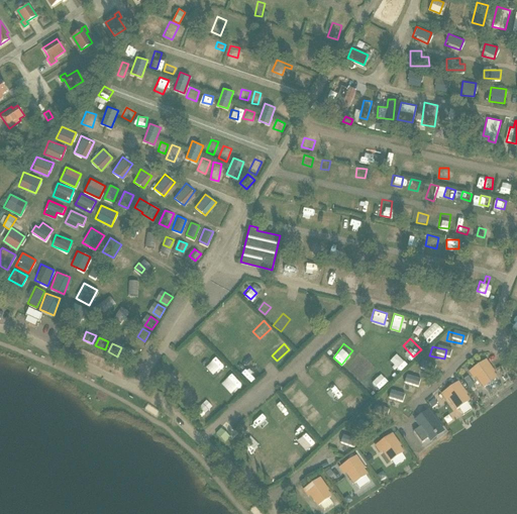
[(130,362),(133,353),(124,349),(120,357),(130,362)]
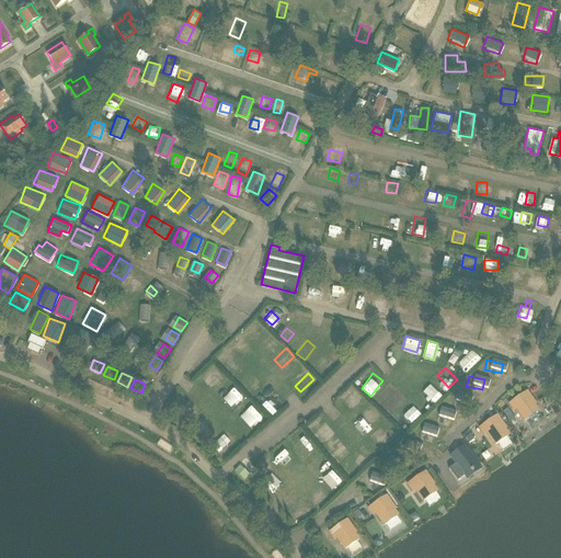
[(415,390),(427,407),(437,398),(424,383),(415,390)]
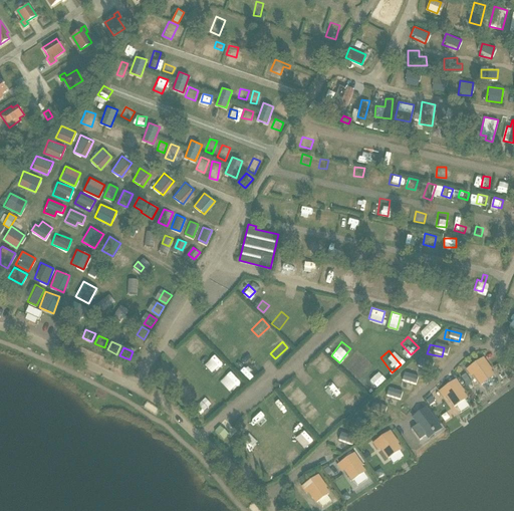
[(467,367),(471,373),(474,371),(482,382),(493,374),(489,368),(490,367),(483,356),(467,367)]
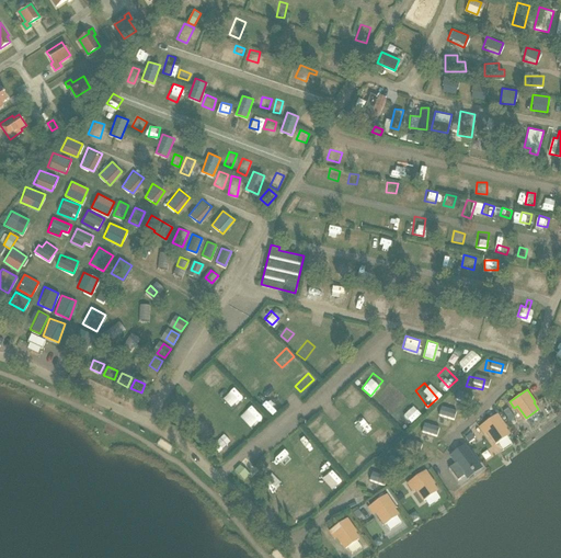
[(273,391),(263,401),(272,411),(283,401),(273,391)]
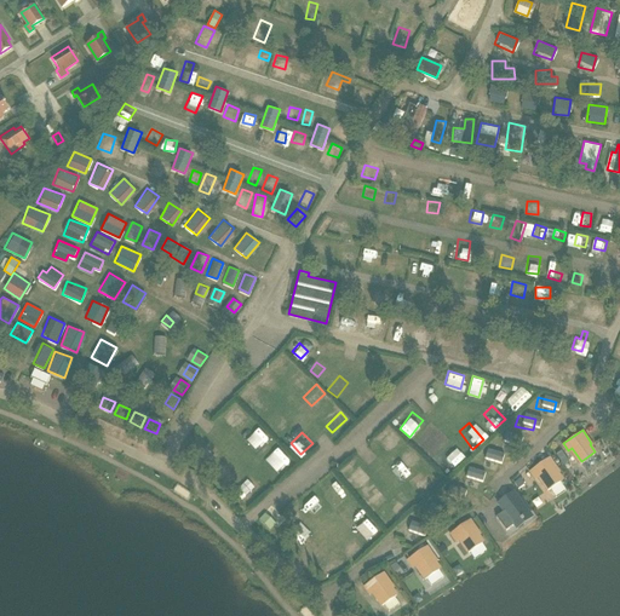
[(516,438),(498,433),(495,444),(514,448),(516,438)]
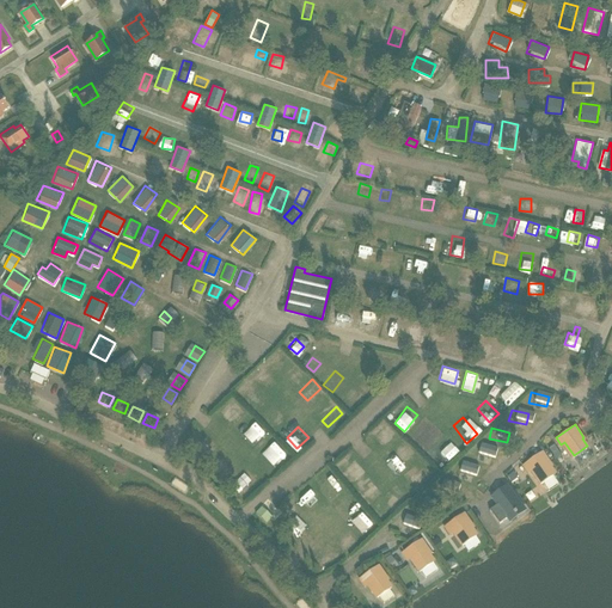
[(196,450),(204,458),(213,448),(204,440),(196,450)]
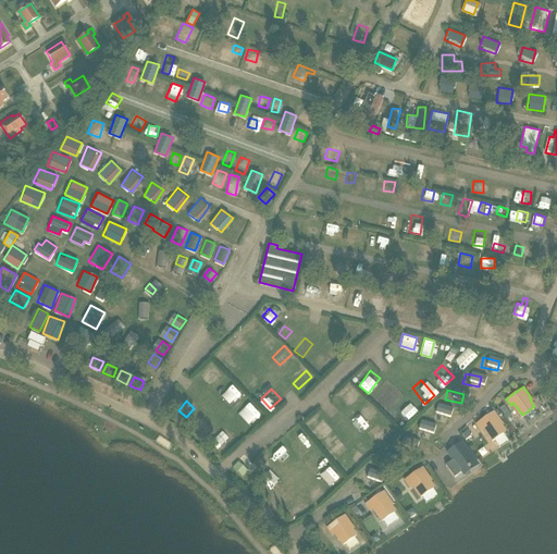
[(361,409),(363,414),(372,408),(369,404),(361,409)]
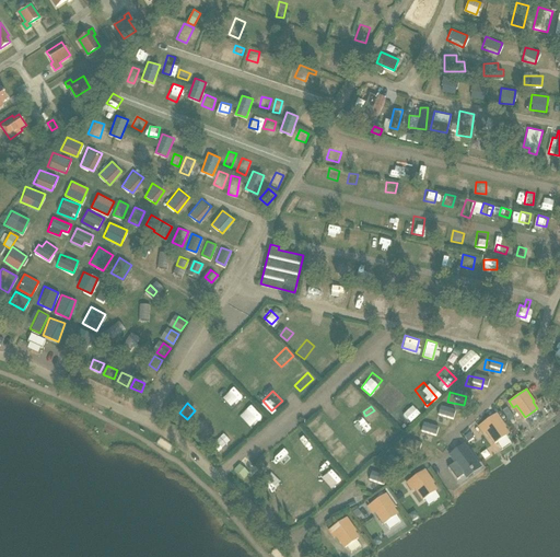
[(505,414),(505,415),(511,410),(508,406),(502,409),(505,414)]
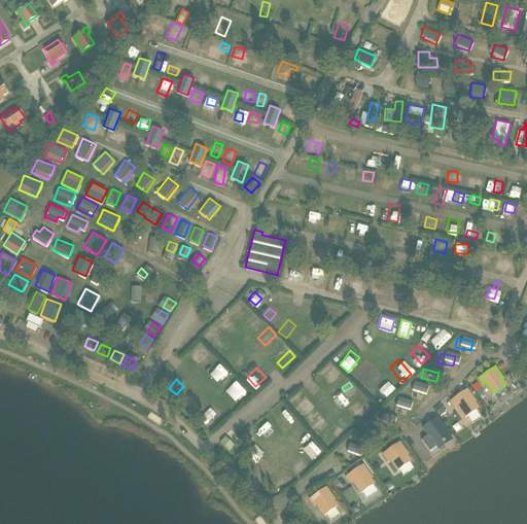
[(384,383),(374,392),(381,399),(391,390),(384,383)]
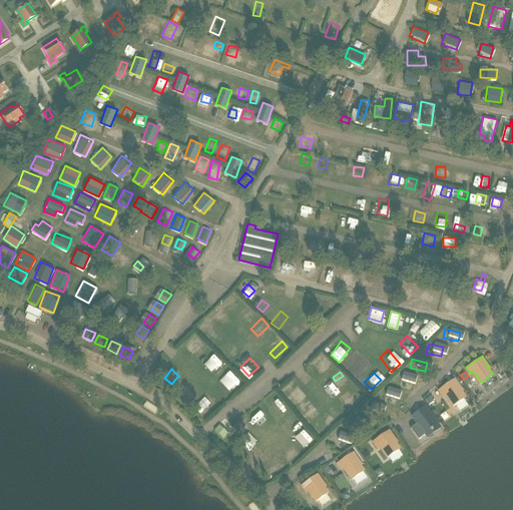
[(411,377),(396,374),(394,383),(409,386),(411,377)]
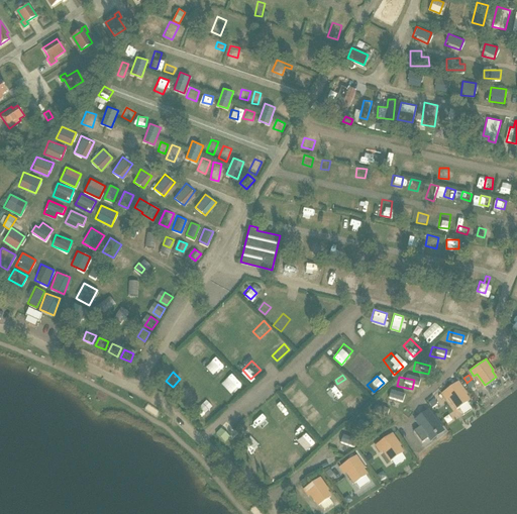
[(442,392),(446,398),(449,396),(457,407),(469,399),(464,393),(466,392),(458,381),(442,392)]
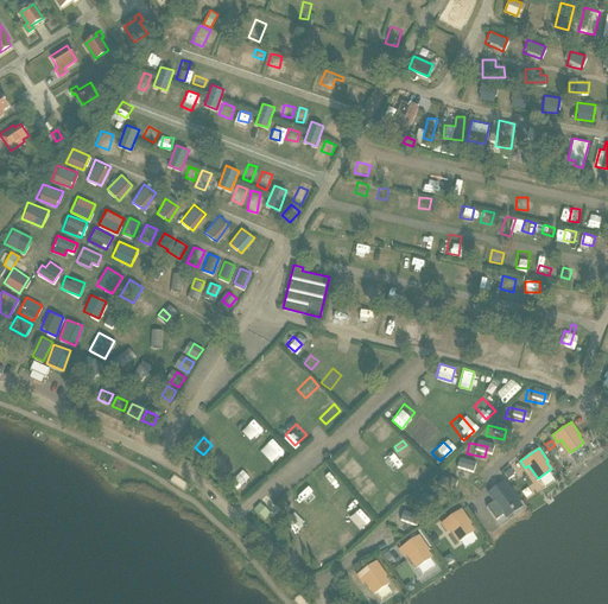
[(215,465),(220,470),(228,464),(223,458),(215,465)]
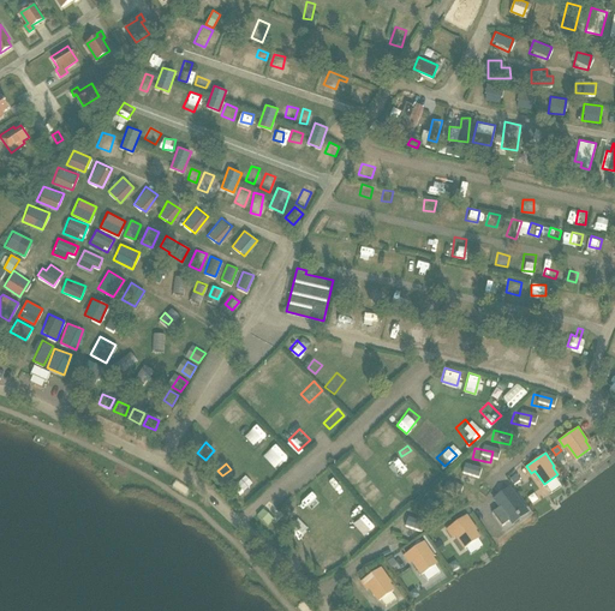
[(472,471),(455,466),(453,477),(470,480),(472,471)]
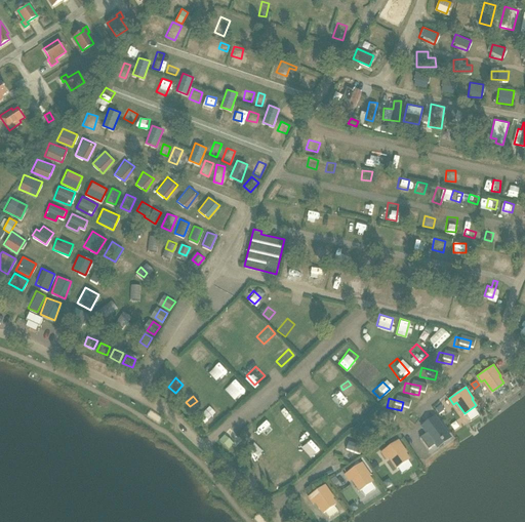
[(301,414),(310,407),(301,399),(294,406),(301,414)]
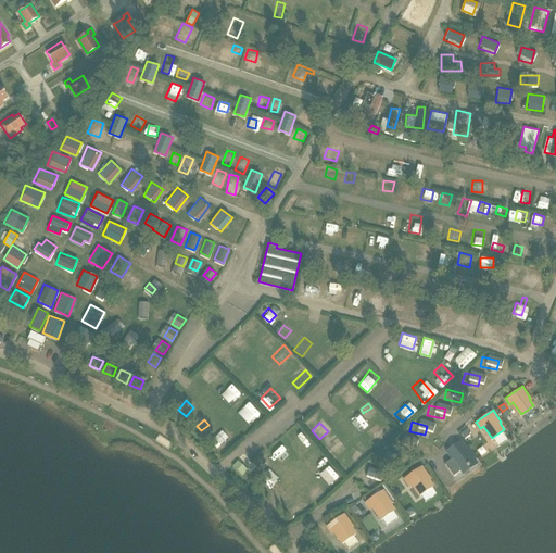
[(378,423),(370,430),(381,442),(390,436),(378,423)]
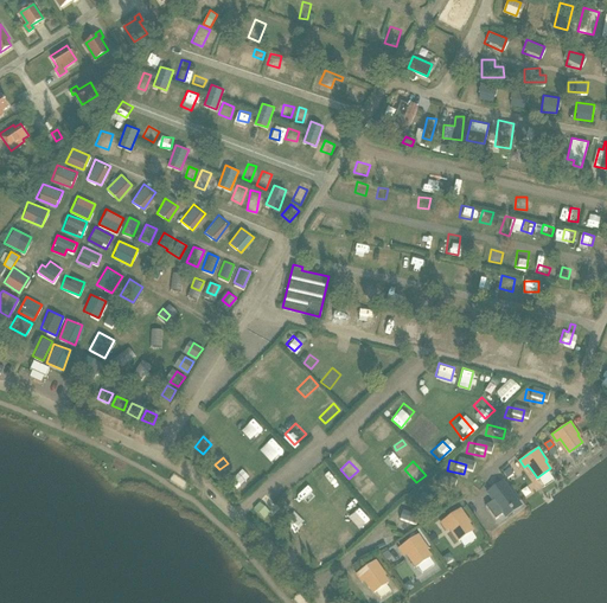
[(509,467),(503,470),(508,476),(513,473),(509,467)]
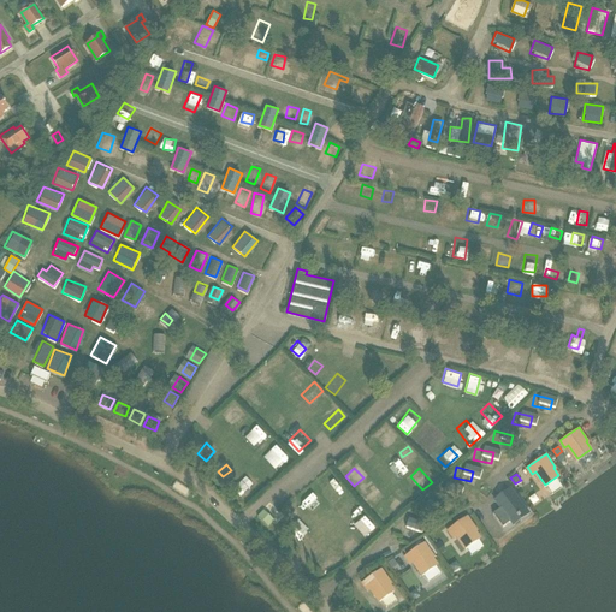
[(243,497),(255,485),(248,477),(236,489),(243,497)]
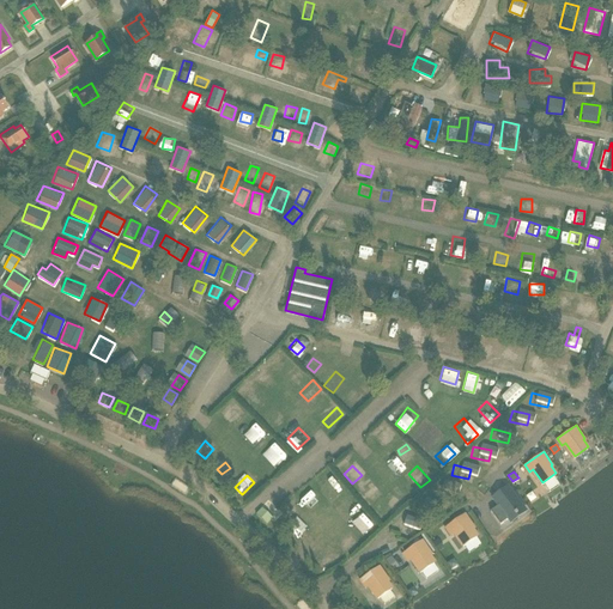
[(376,480),(360,492),(368,501),(383,489),(376,480)]
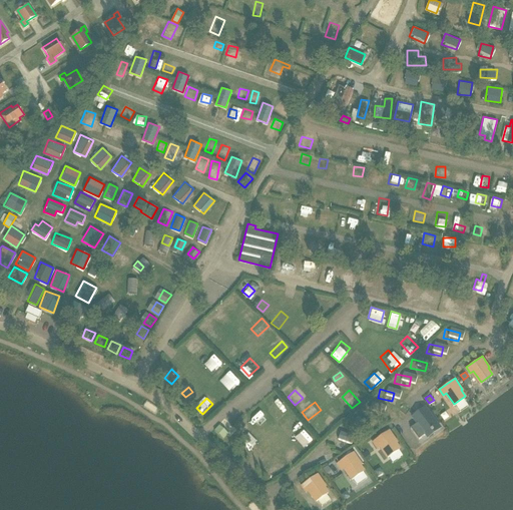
[(379,408),(364,404),(362,413),(377,416),(379,408)]
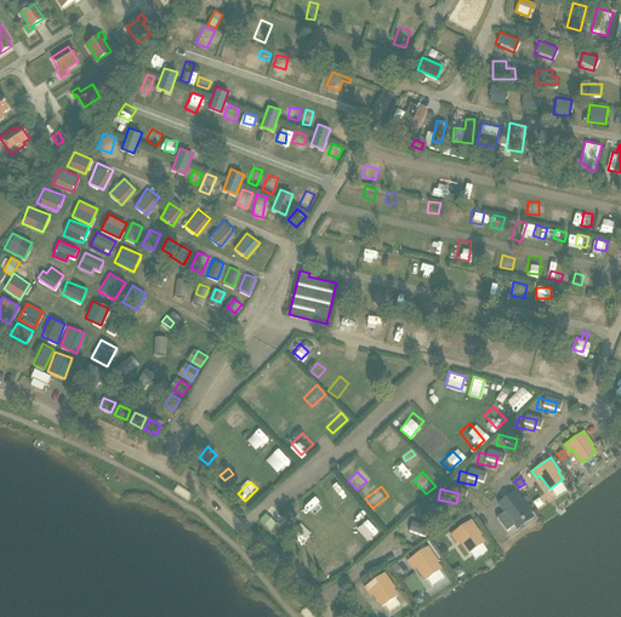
[(514,525),(514,526),(533,513),(516,490),(497,503),(503,512),(496,516),(507,530),(514,525)]
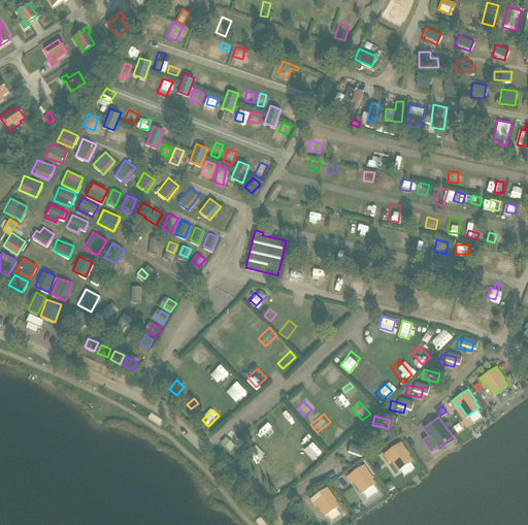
[(300,439),(307,432),(301,425),(293,433),(300,439)]
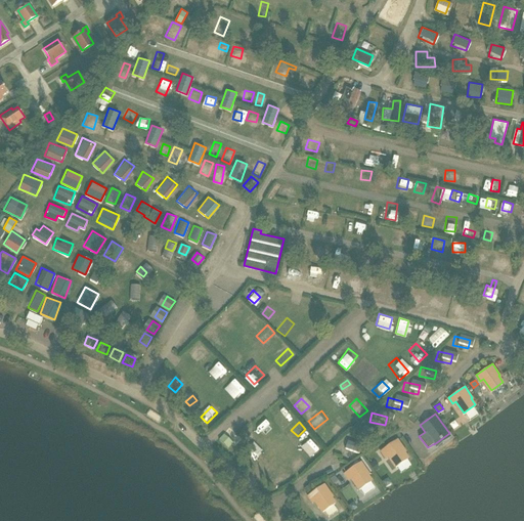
[(370,432),(356,428),(354,437),(368,440),(370,432)]
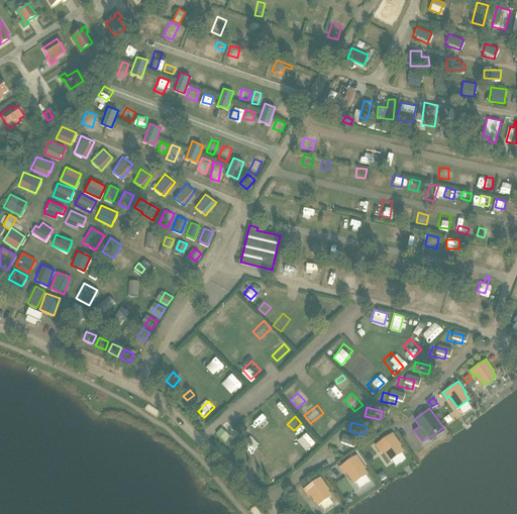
[(230,435),(221,427),(216,432),(225,441),(230,435)]
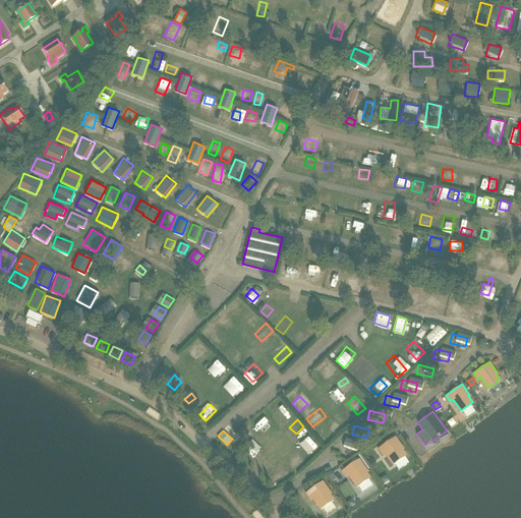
[(395,436),(379,447),(383,453),(386,451),(394,463),(405,455),(401,448),(403,447),(395,436)]
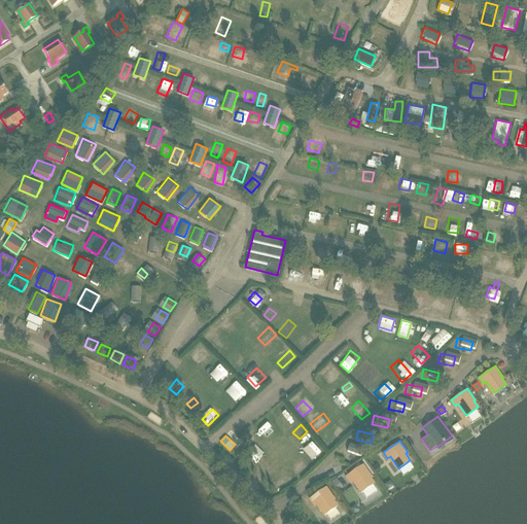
[(357,449),(342,445),(340,454),(355,457),(357,449)]
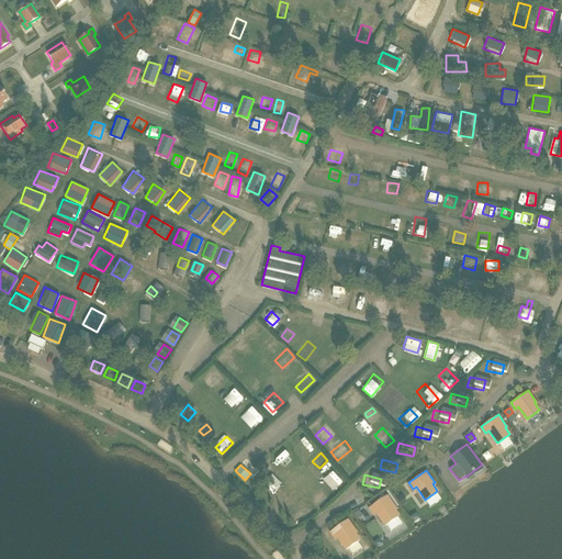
[(318,504),(324,501),(316,489),(311,491),(318,504)]
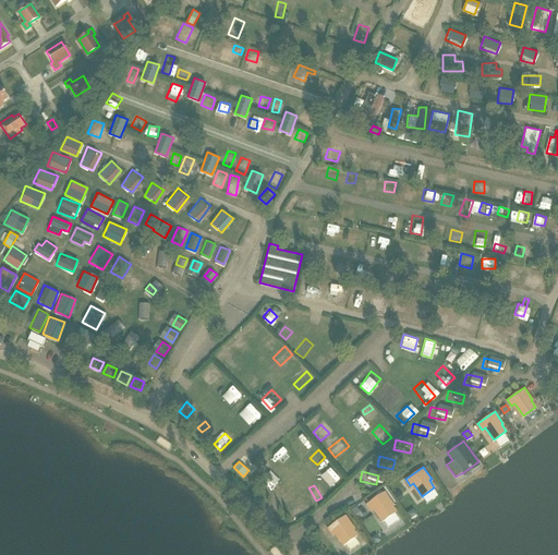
[(385,491),(367,503),(372,509),(375,507),(383,520),(396,511),(390,504),(392,503),(385,491)]
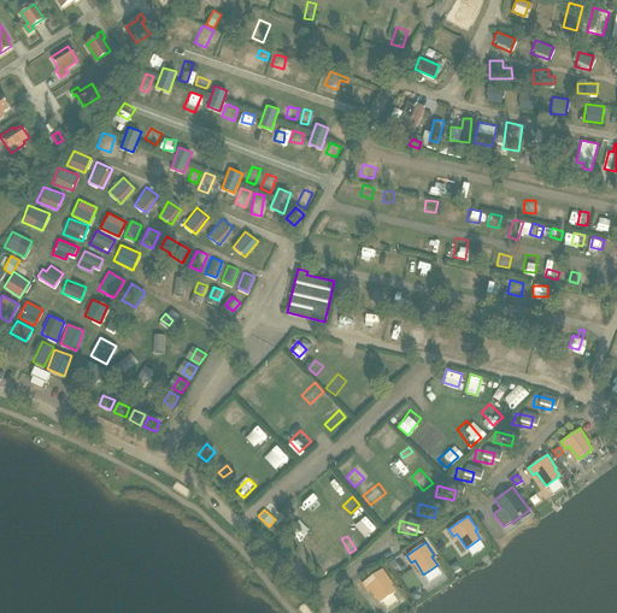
[(441,553),(446,549),(441,542),(436,546),(441,553)]
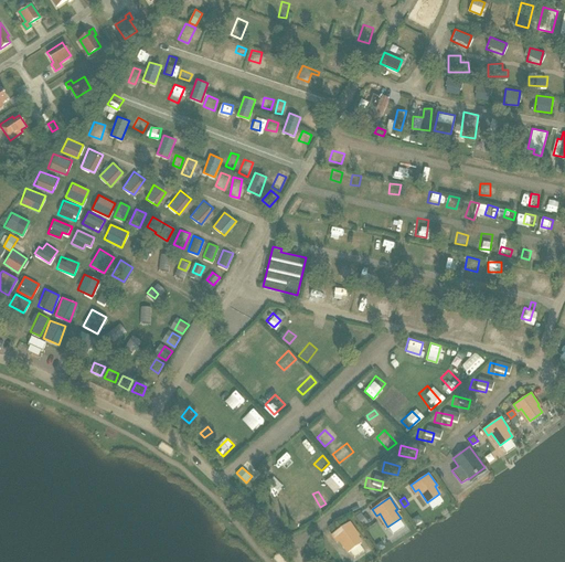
[(355,516),(359,521),(364,517),(361,511),(355,516)]
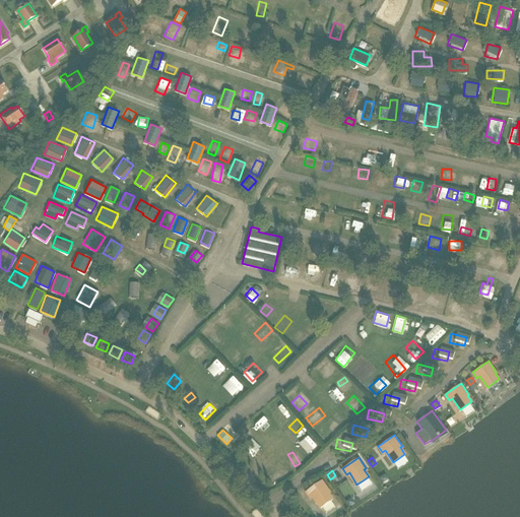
[(310,497),(313,495),(321,507),(332,499),(328,492),(329,491),(322,479),(306,491),(310,497)]
